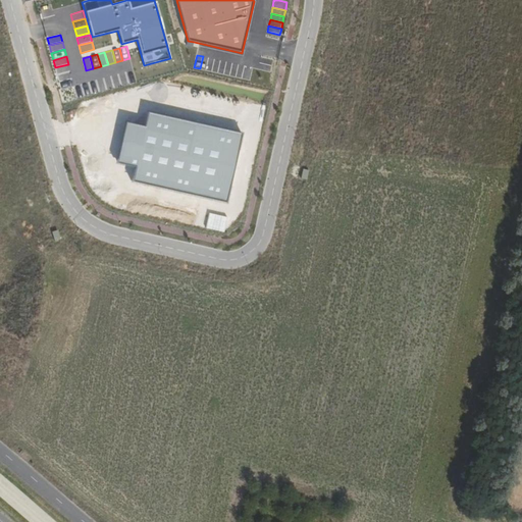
[(203,56),(200,68),(206,70),(209,58),(203,56)]
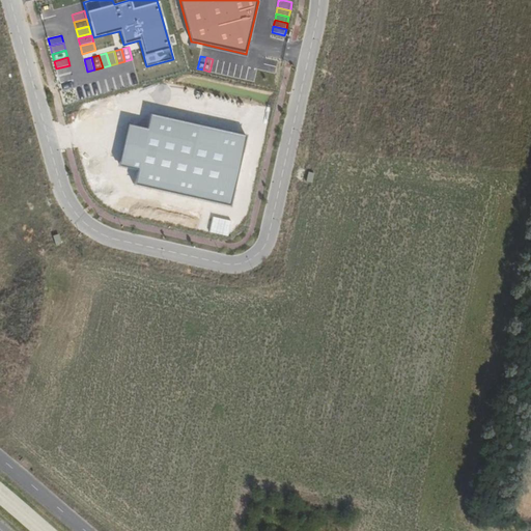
[(264,64),(277,67),(278,61),(266,58),(264,64)]
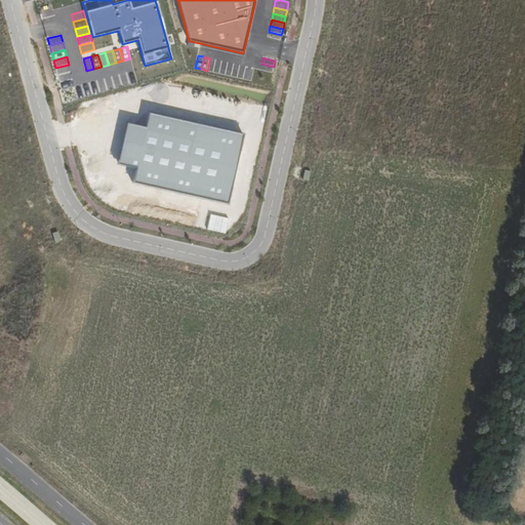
[(210,58),(207,71),(213,72),(216,59),(210,58)]
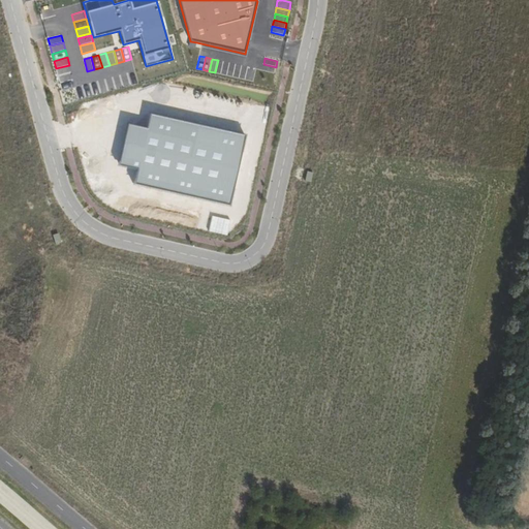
[(218,60),(215,72),(221,73),(224,61),(218,60)]
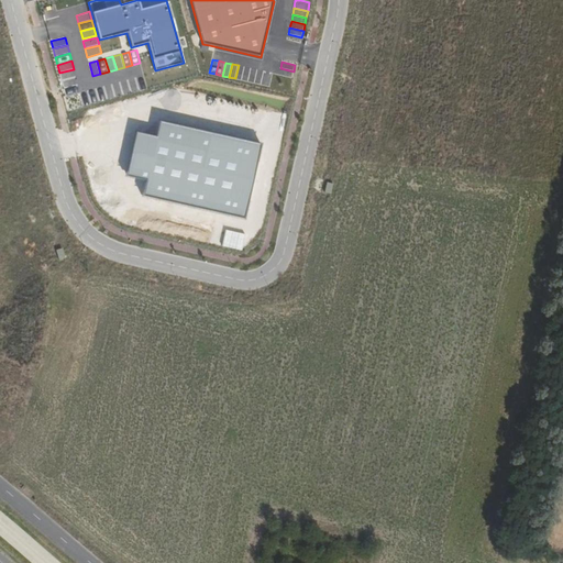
[(239,65),(235,78),(242,80),(244,67),(239,65)]
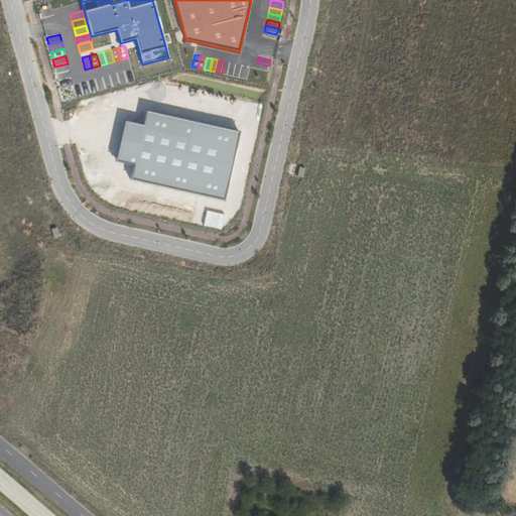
[(224,61),(222,74),(228,75),(230,62),(224,61)]
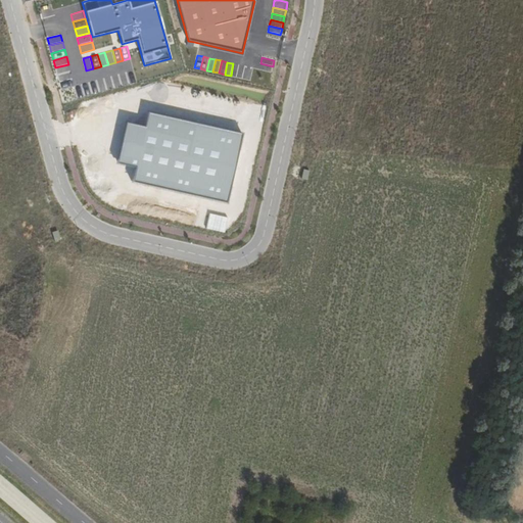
[(233,63),(231,76),(236,77),(239,64),(233,63)]
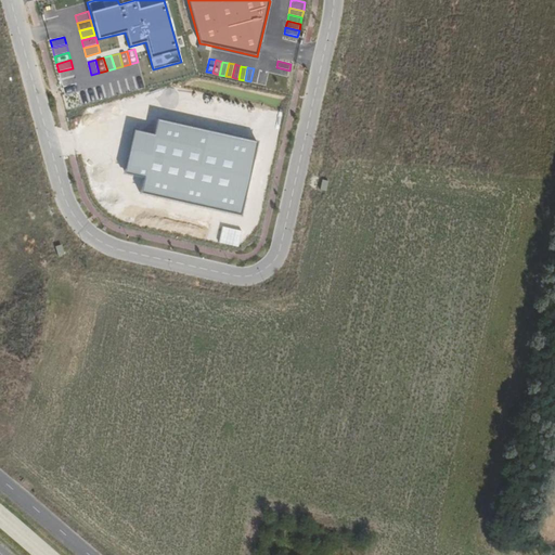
[(275,74),(288,76),(289,71),(276,67),(275,74)]
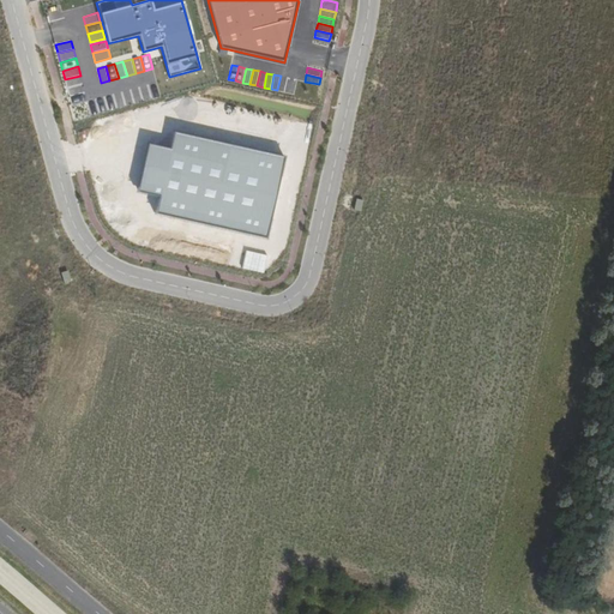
[(83,84),(80,76),(65,79),(67,88),(83,84)]
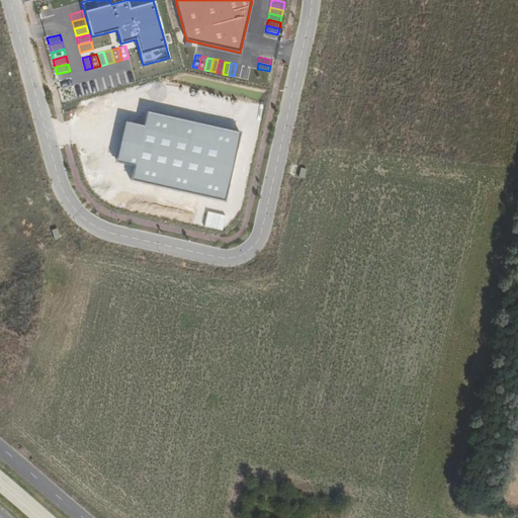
[(237,64),(234,76),(240,78),(243,66),(237,64)]
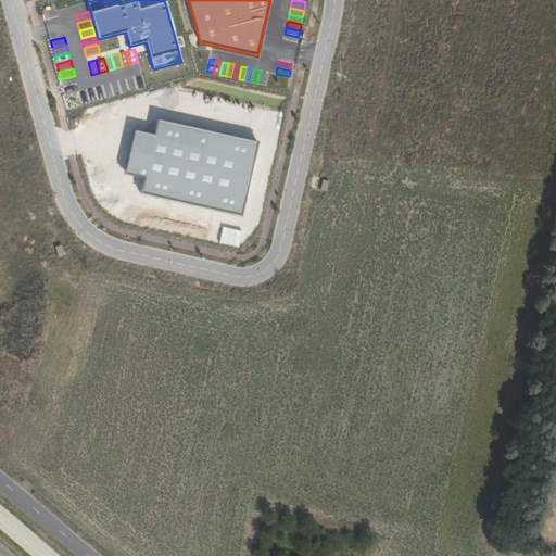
[(269,73),(261,71),(257,84),(266,86),(269,73)]
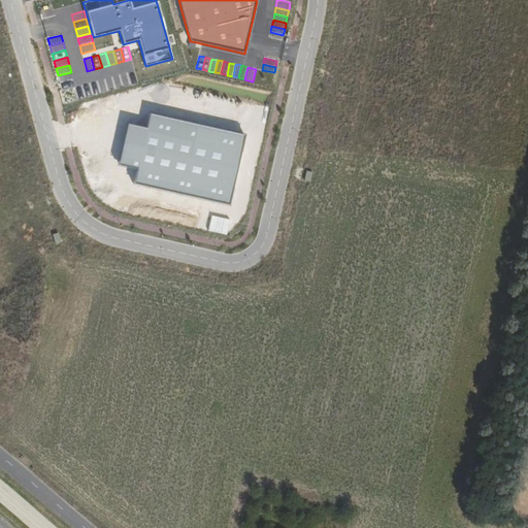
[(131,86),(138,84),(134,70),(127,72),(131,86)]
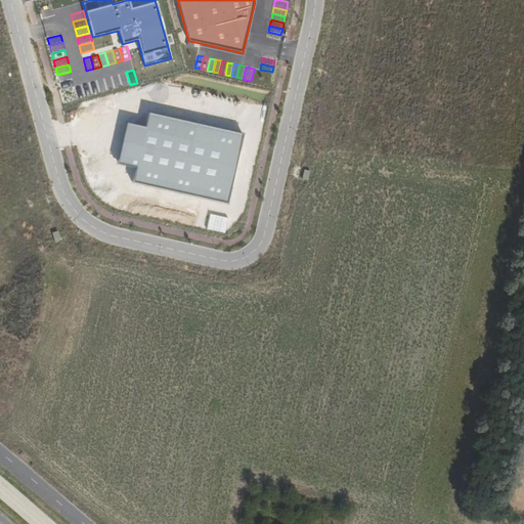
[(73,79),(71,72),(57,75),(59,82),(73,79)]
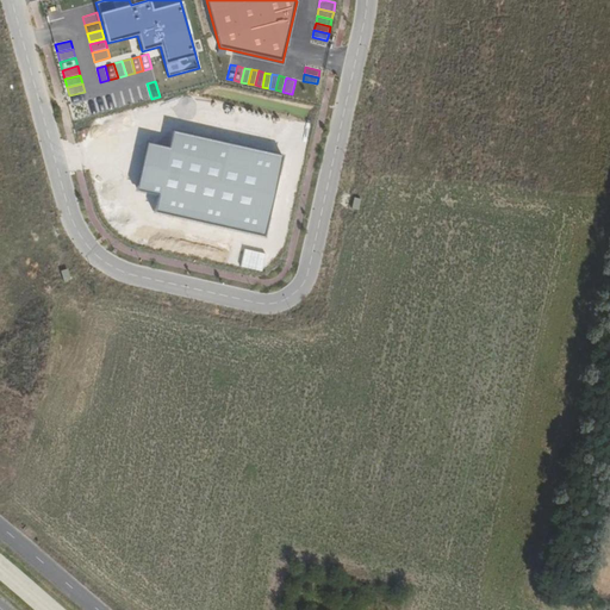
[(143,101),(151,99),(147,83),(138,86),(143,101)]
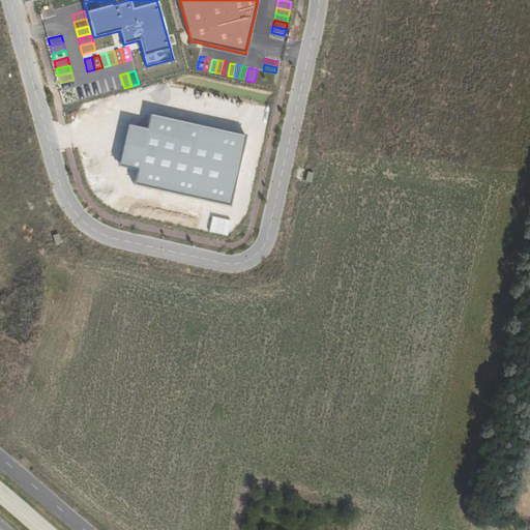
[(117,90),(124,88),(120,75),(113,77),(117,90)]
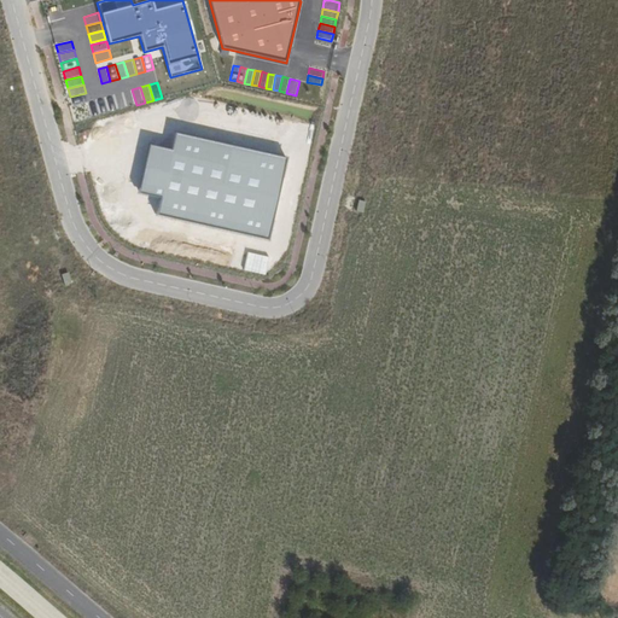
[(127,108),(136,105),(132,89),(123,93),(127,108)]
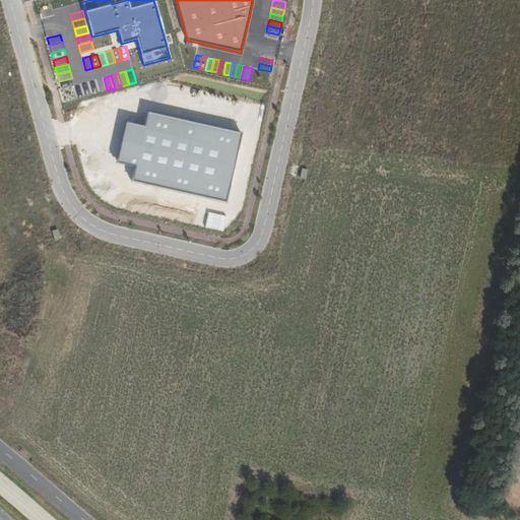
[(74,85),(72,78),(59,81),(61,88),(74,85)]
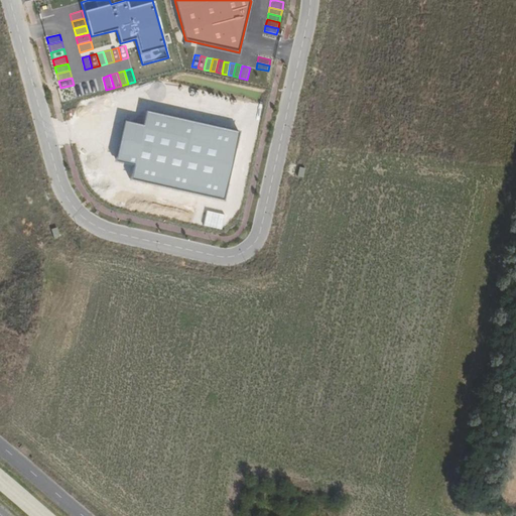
[(99,92),(106,90),(103,78),(95,80),(99,92)]
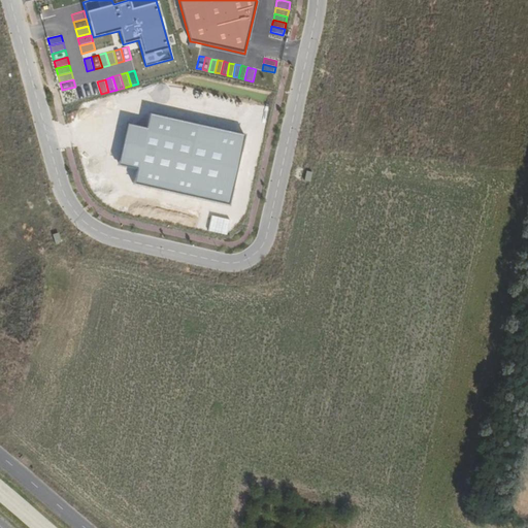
[(94,96),(101,94),(97,81),(90,84),(94,96)]
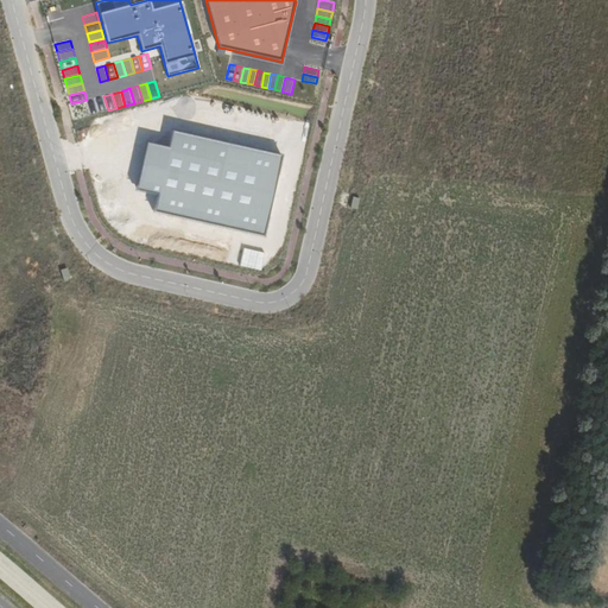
[(100,113),(108,111),(103,96),(95,99),(100,113)]
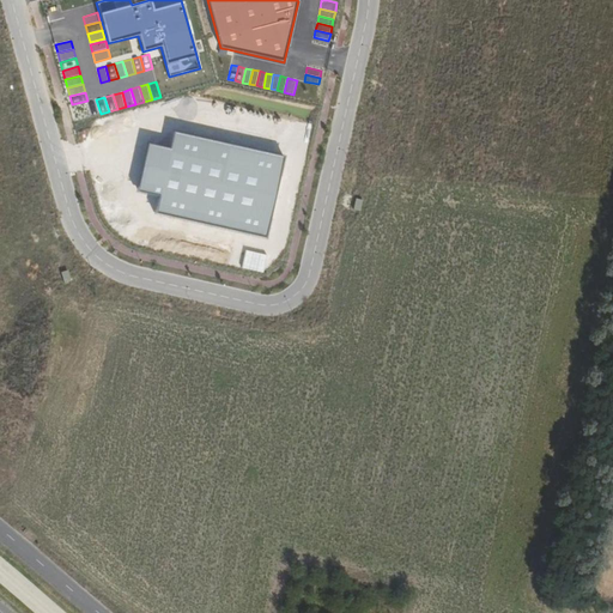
[(92,117),(101,114),(96,99),(87,102),(92,117)]
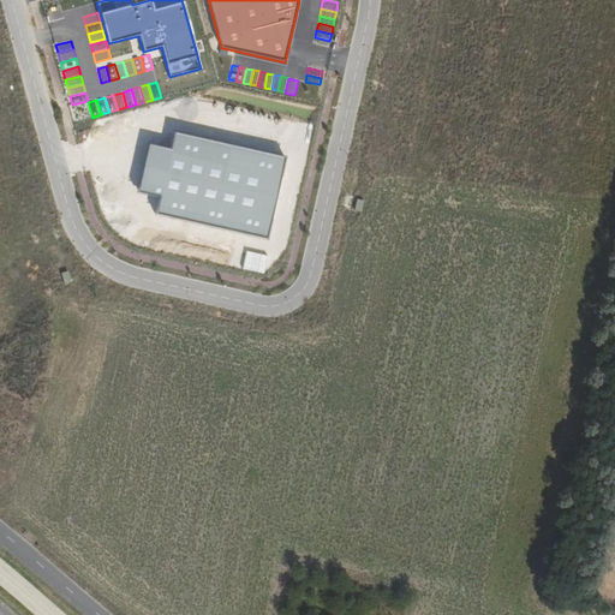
[(267,240),(285,157),(174,132),(169,151),(149,147),(139,192),(160,196),(155,215),(267,240)]
